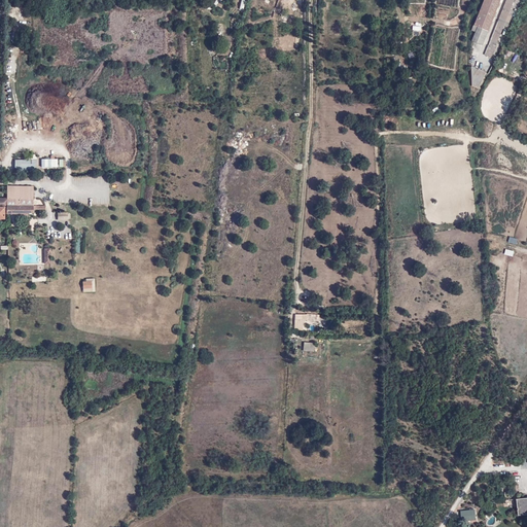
[(483,0),(471,30),(475,31),(471,40),(482,44),(499,0),(483,0)]
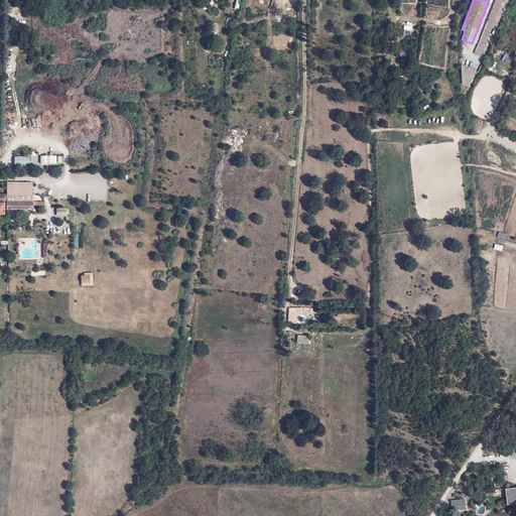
[(497,26),(503,10),(500,9),(503,0),(496,0),(475,53),(481,55),(493,24),(497,26)]
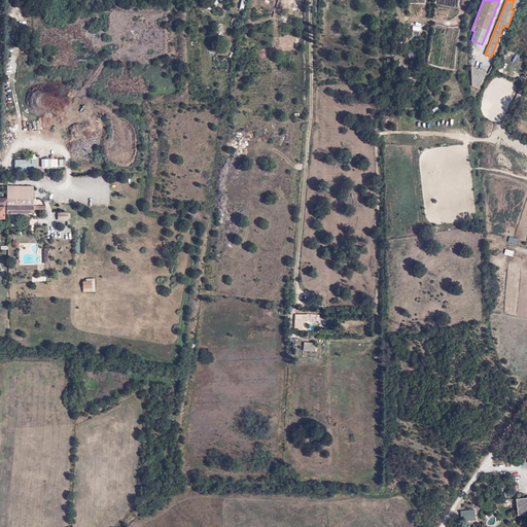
[(486,72),(471,66),(472,85),(479,89),(486,72)]
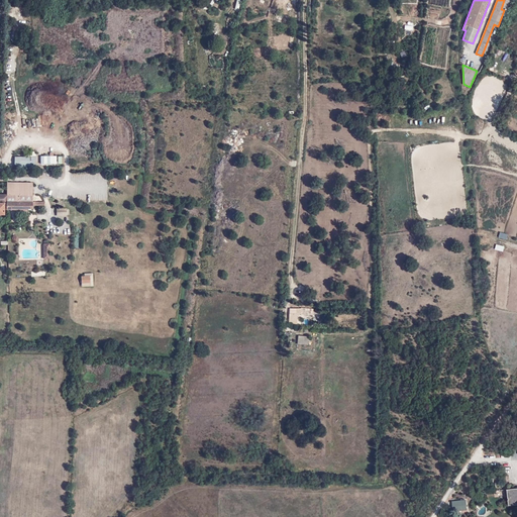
[(35,157),(15,157),(15,166),(35,166),(35,157)]
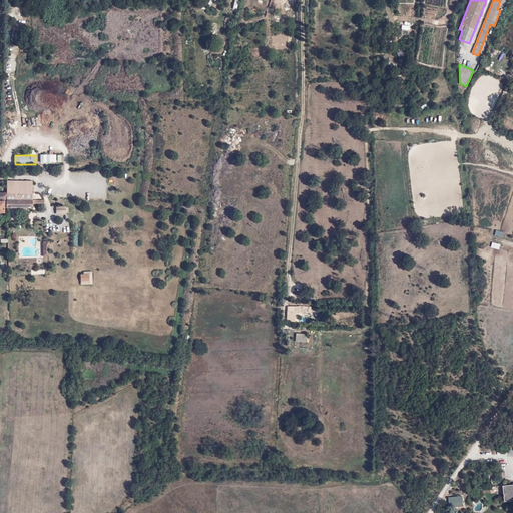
[(33,181),(8,181),(8,208),(33,208),(33,205),(44,205),(44,200),(33,200),(33,181)]
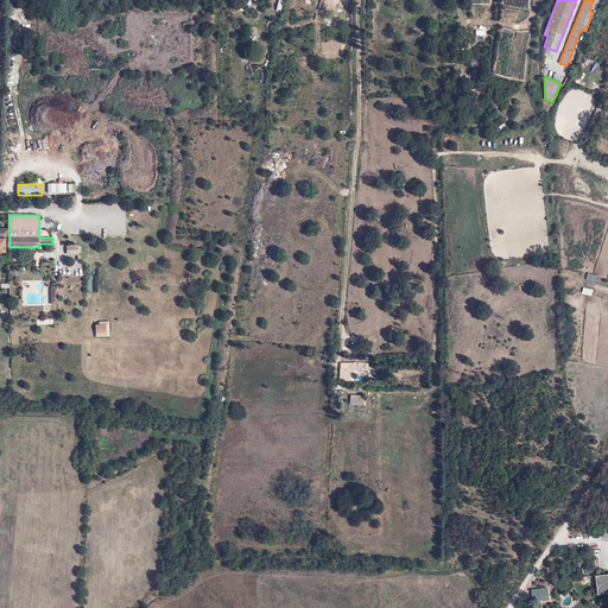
[(588,273),(587,279),(596,283),(599,276),(588,273)]
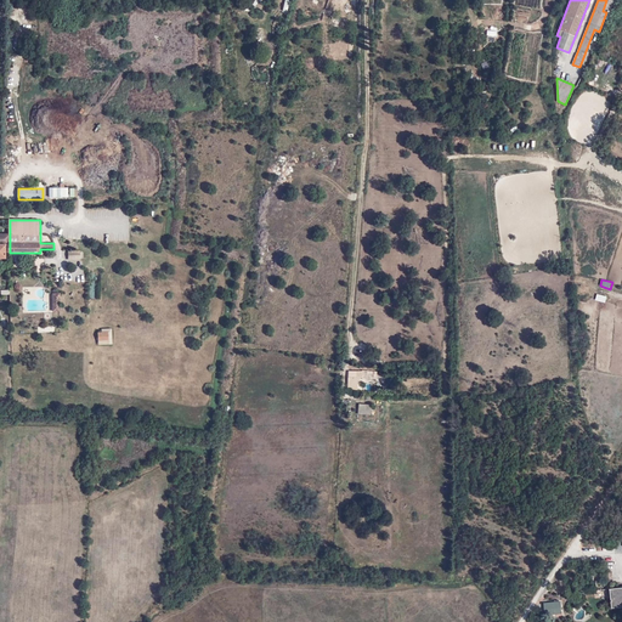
[(113,332),(100,333),(101,344),(113,344),(113,332)]
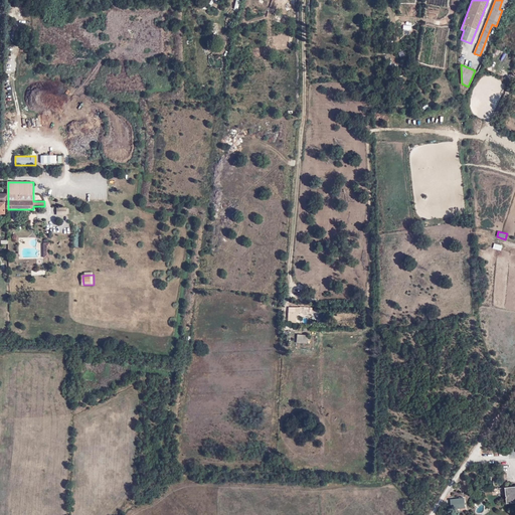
[(296,308),(288,307),(287,320),(294,320),(296,308)]
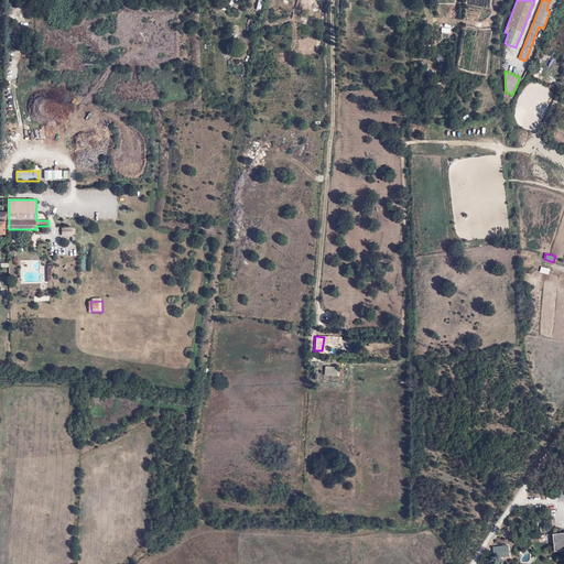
[(324,376),(336,377),(337,368),(325,366),(324,376)]
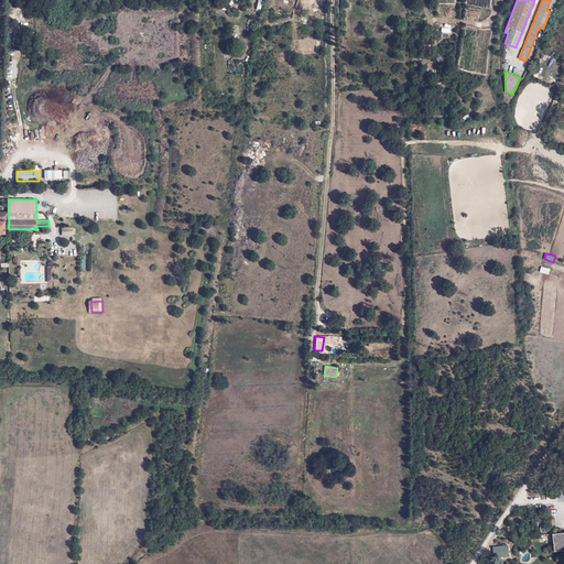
[(563,529),(554,530),(556,549),(563,546),(563,529)]
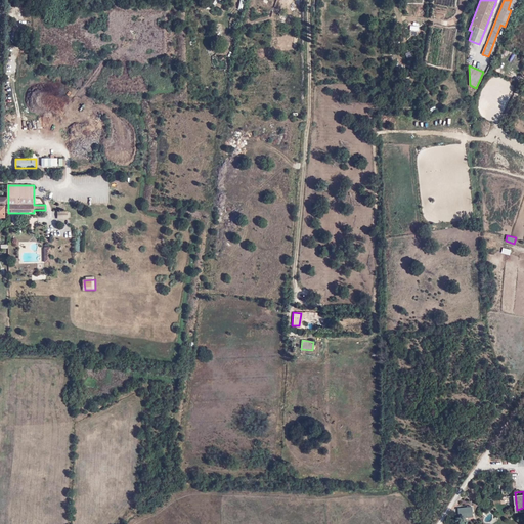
[(471,505),(460,507),(461,517),(473,515),(471,505)]
